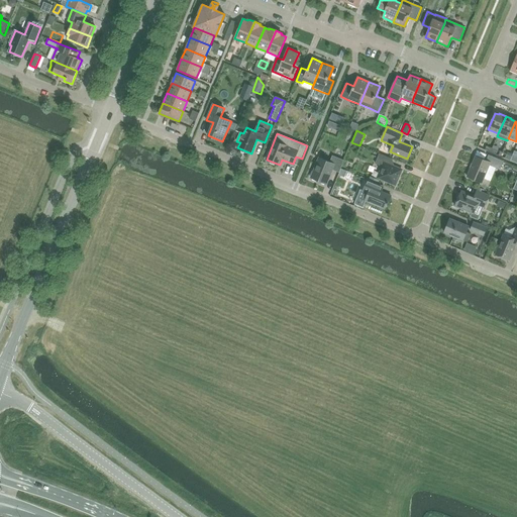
[(378,178),(396,185),(402,170),(390,165),(392,160),(380,153),(376,164),(383,167),(378,178)]
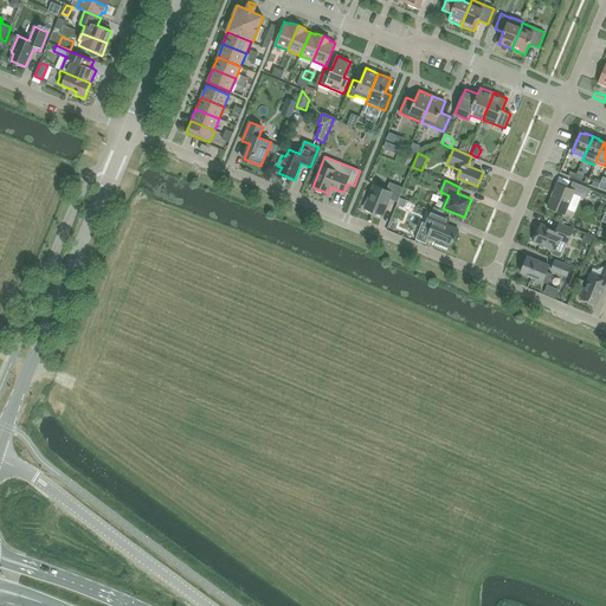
[(586,199),(591,189),(573,181),(571,188),(558,184),(548,207),(565,214),(574,194),(586,199)]
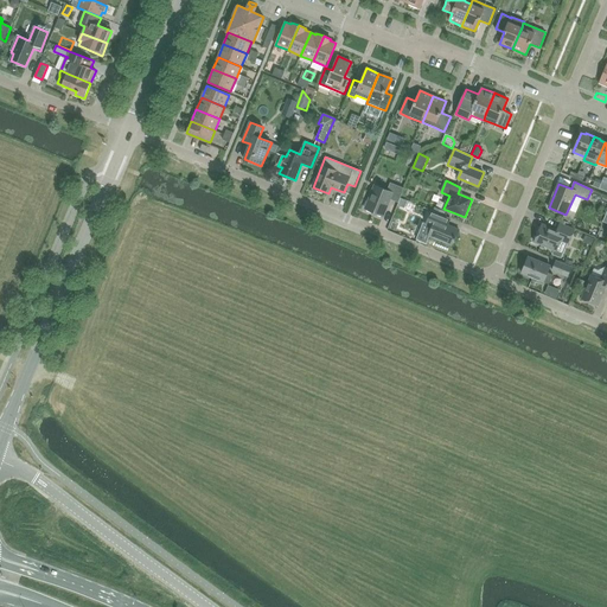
[(375,185),(365,209),(383,216),(390,199),(398,203),(404,189),(390,183),(388,191),(375,185)]
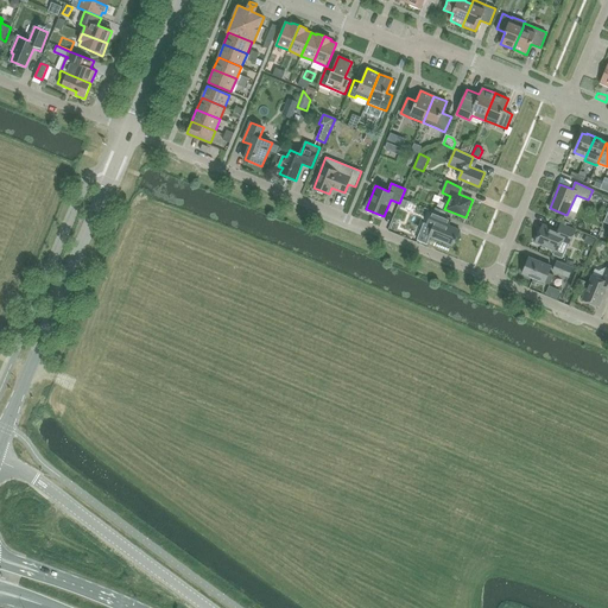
[(426,225),(434,228),(430,236),(453,246),(455,239),(456,239),(460,230),(445,225),(449,217),(443,215),(435,211),(432,211),(426,225)]
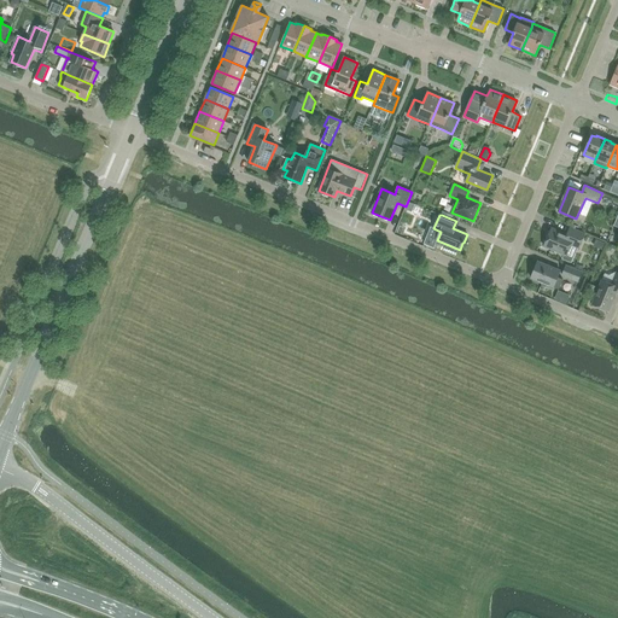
[(571,244),(579,248),(586,233),(571,227),(567,235),(552,228),(544,246),(566,256),(571,244)]
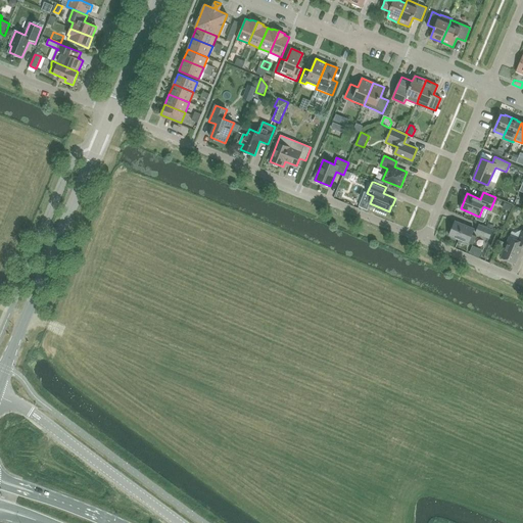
[(456,222),(449,235),(468,243),(473,245),(476,237),(472,235),(474,229),(456,222)]
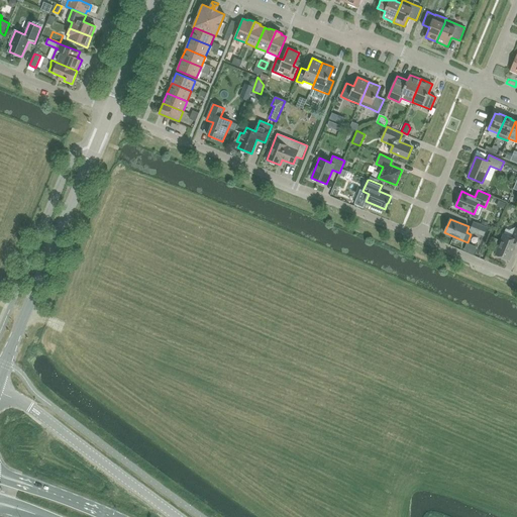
[(474,222),(471,230),(484,235),(487,227),(474,222)]
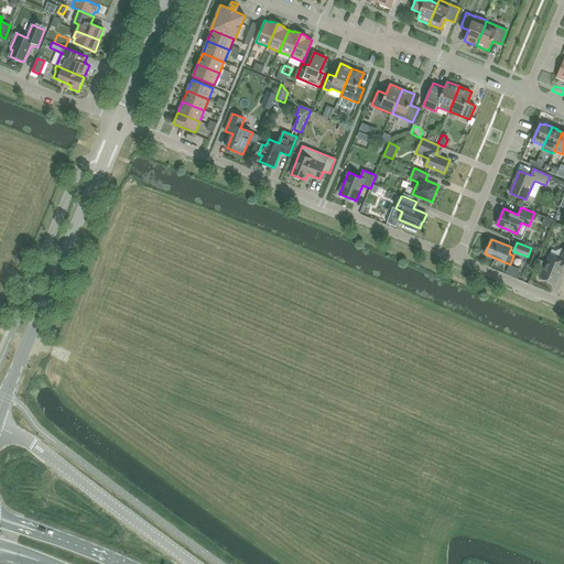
[(563,267),(563,266),(563,249),(559,259),(550,256),(540,278),(555,284),(563,267)]
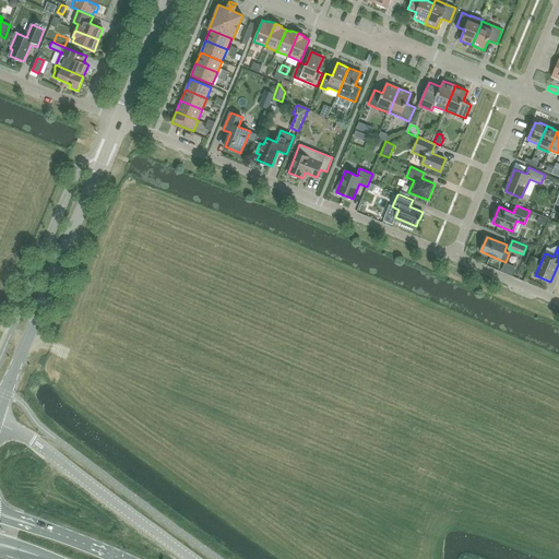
[(509,256),(506,263),(516,268),(520,260),(509,256)]
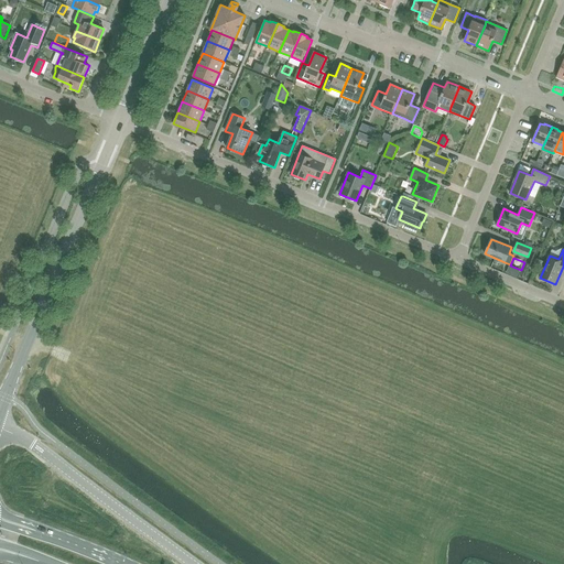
All buildings are outlined.
